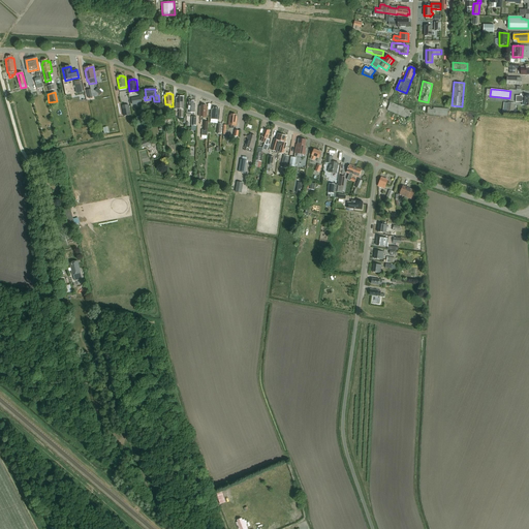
[(522,101),(524,101),(524,106),(528,105),(528,96),(525,97),(523,97),(523,96),(517,95),(516,101),(522,102),(522,101)]
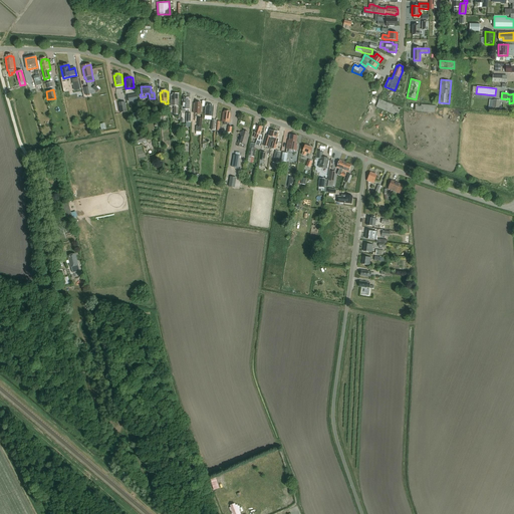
[(379,99),(376,107),(398,116),(401,108),(402,107),(391,102),(390,103),(379,99)]
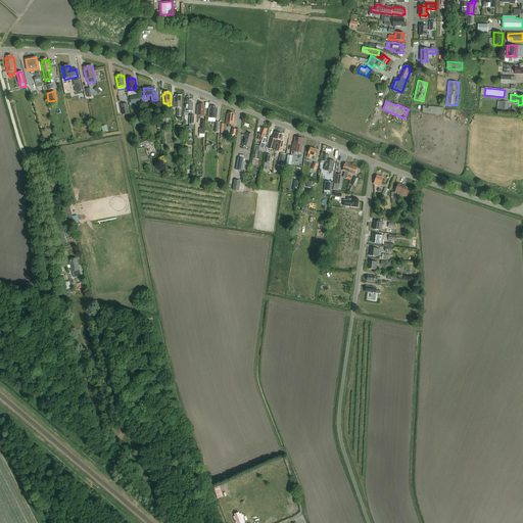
[(497,106),(497,111),(508,112),(509,102),(502,102),(502,106),(497,106)]
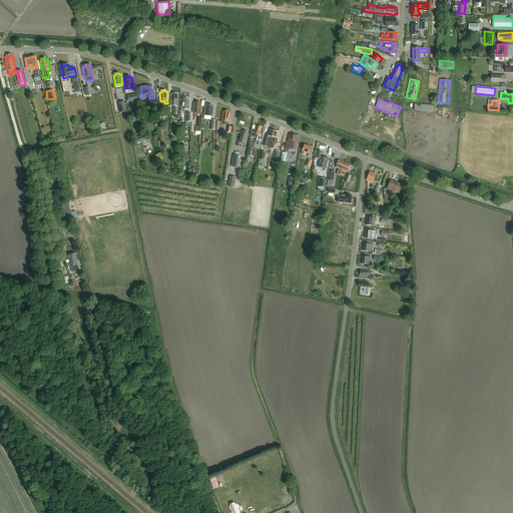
[(434,113),(435,106),(415,103),(414,111),(434,113)]
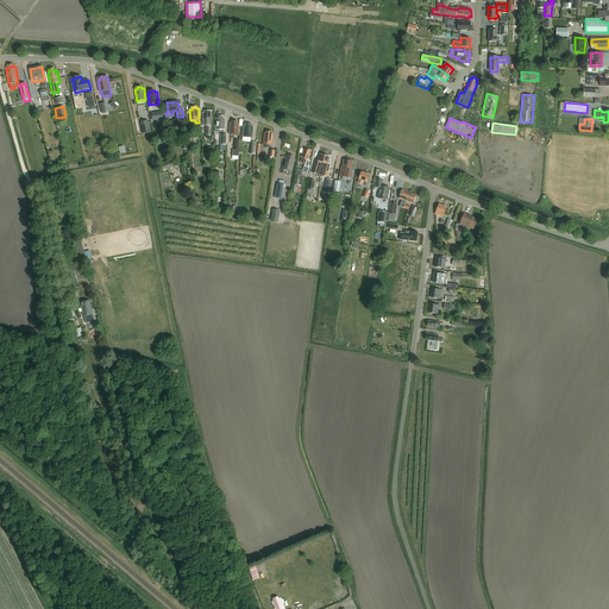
[(243,137),(251,138),(252,138),(253,126),(251,126),(251,125),(246,124),(246,125),(244,125),(243,137)]
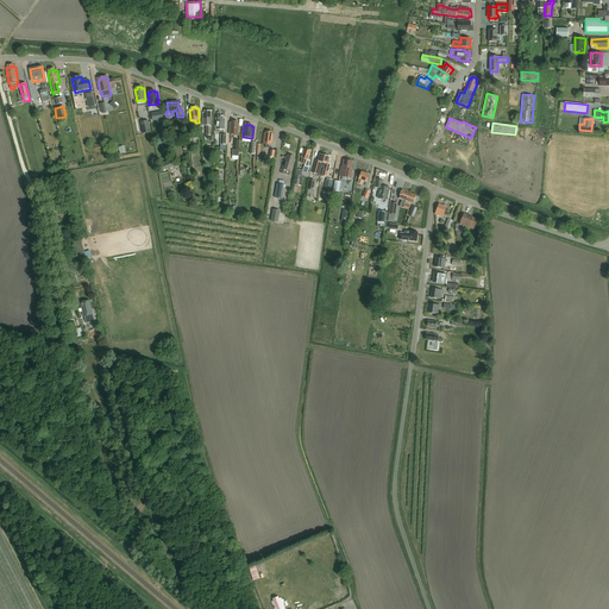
[(272,133),(272,132),(267,131),(267,133),(265,133),(263,144),(265,145),(265,148),(269,148),(270,145),(272,145),(274,135),(272,133)]
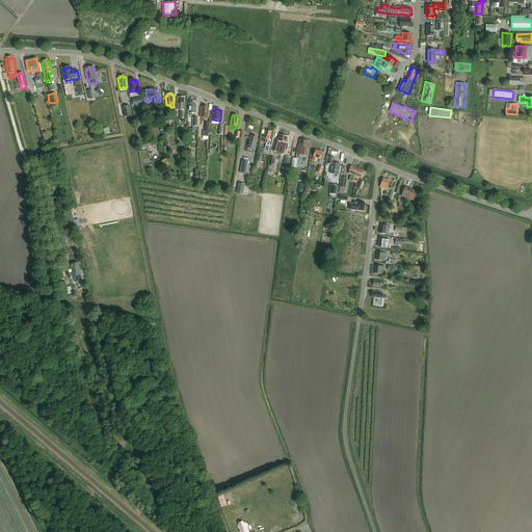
[(264,137),(263,142),(266,143),(264,150),(269,151),(271,144),(270,144),(271,139),(269,139),(270,136),(270,135),(271,132),(266,131),(265,134),(264,137)]
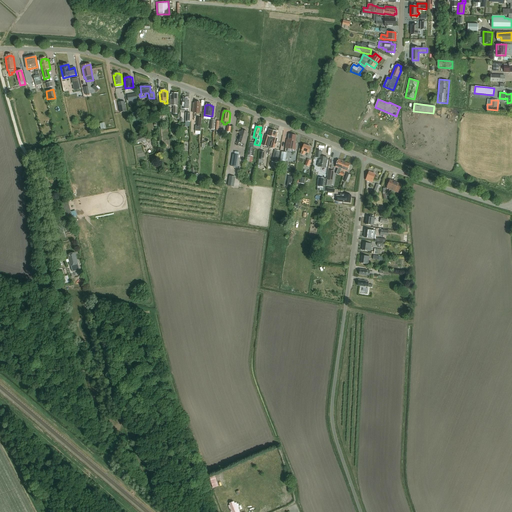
[(266,135),(263,145),(266,146),(266,148),(268,148),(271,140),(274,131),(269,130),(267,135),(266,135)]
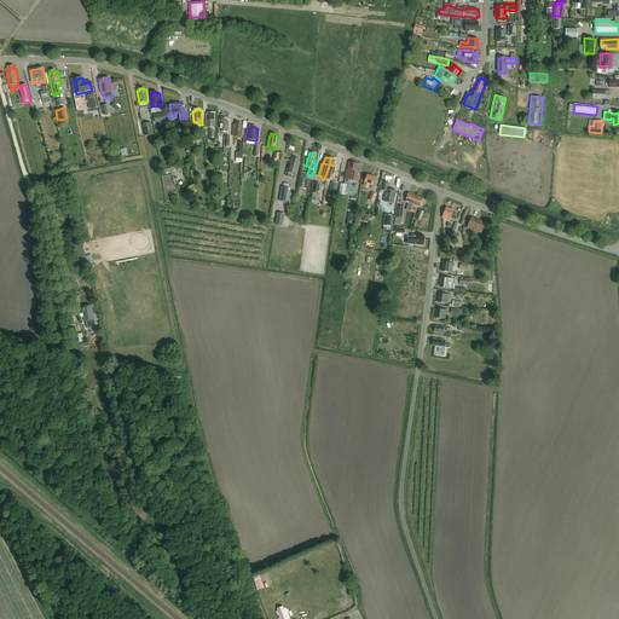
[(295,179),(300,162),(299,162),(299,160),(294,158),(293,160),(291,160),(285,177),(295,179)]
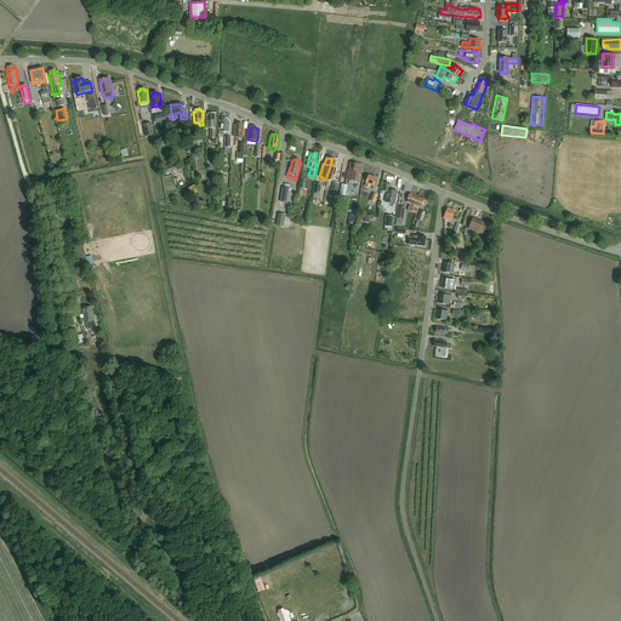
[(165,175),(177,169),(175,163),(171,165),(170,164),(166,166),(166,167),(163,170),(165,175)]
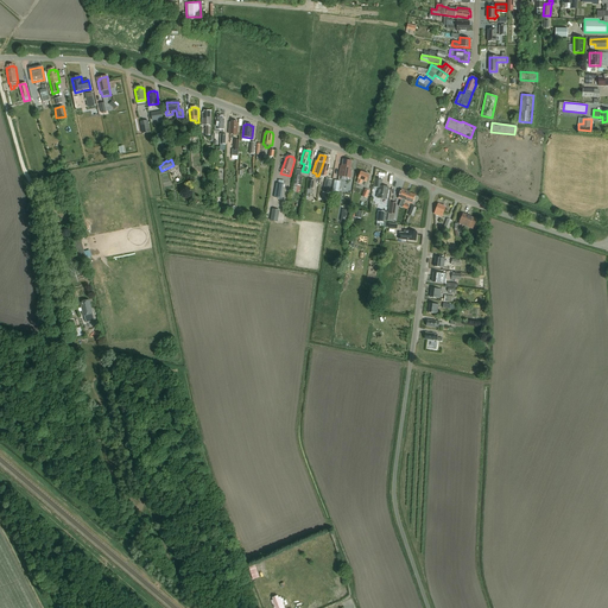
[(350,178),(353,171),(350,171),(353,162),(343,159),(342,166),(341,166),(339,176),(350,178)]
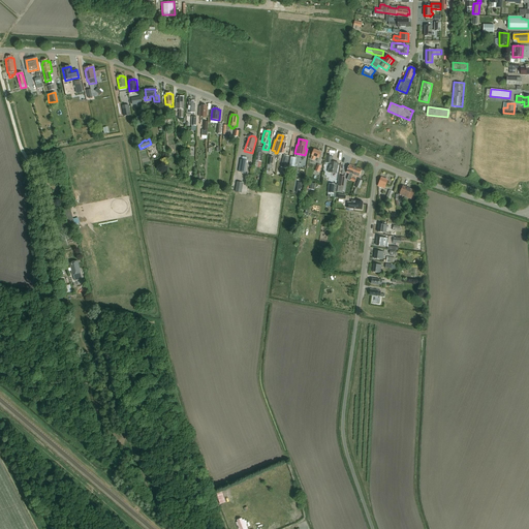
[(319,158),(321,152),(314,149),(312,155),(312,156),(311,159),(314,160),(316,157),(319,158)]
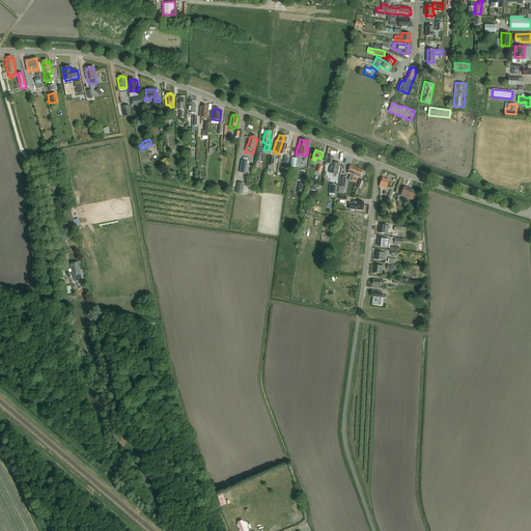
[(261,168),(262,162),(263,154),(258,152),(256,161),(255,167),(261,168)]
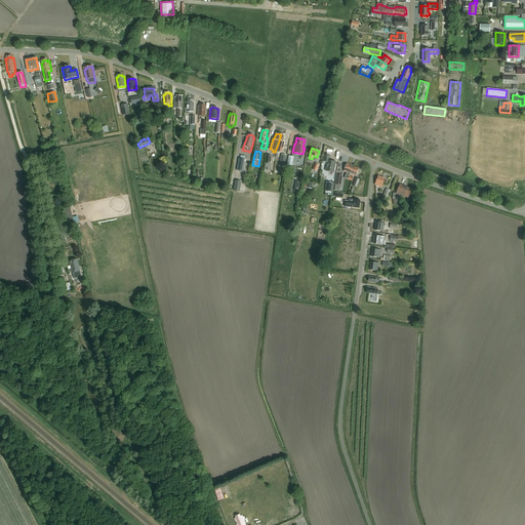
[(326,171),(334,172),(335,161),(329,161),(330,155),(324,155),(323,161),(327,162),(326,171)]
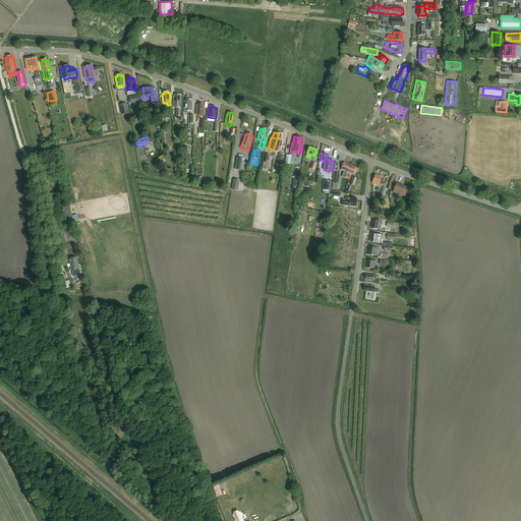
[(347,172),(350,165),(344,163),(341,170),(344,171),(342,177),(345,178),(345,177),(346,175),(347,172)]
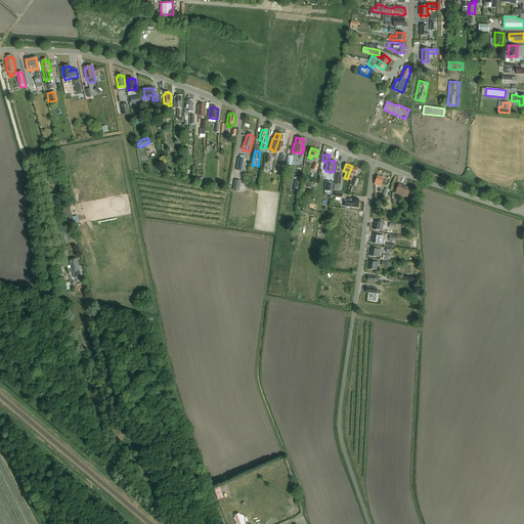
[(355,176),(358,168),(352,166),(349,173),(355,176)]
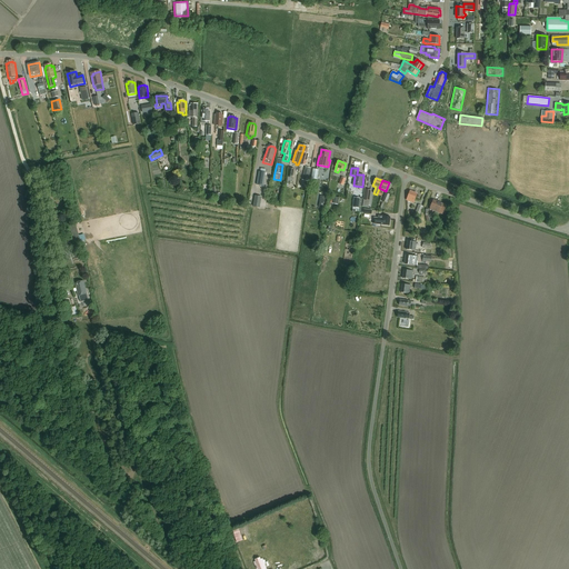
[(407,200),(413,202),(417,193),(410,191),(407,200)]
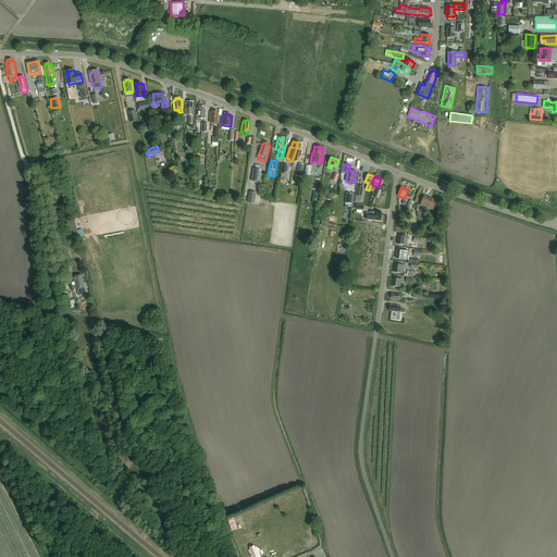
[(346,194),(345,207),(353,208),(355,195),(346,194)]
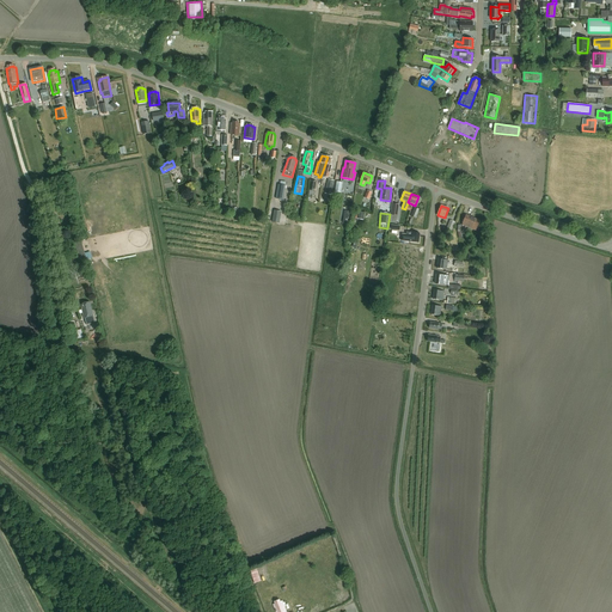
[(470,227),(473,218),(466,215),(461,225),(470,227)]
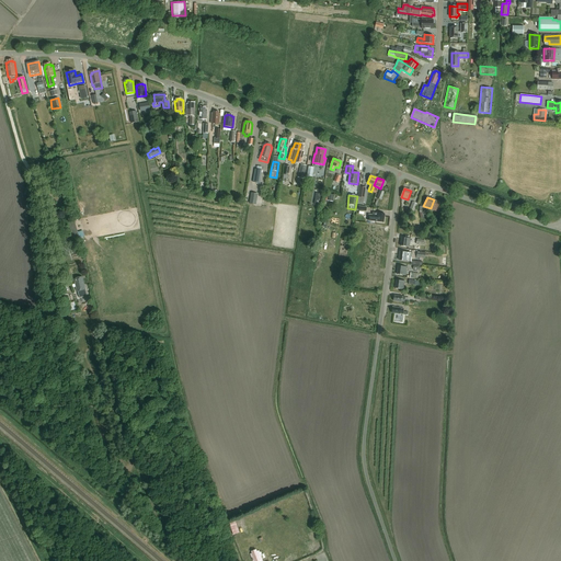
[(437,212),(441,203),(434,199),(431,208),(437,212)]
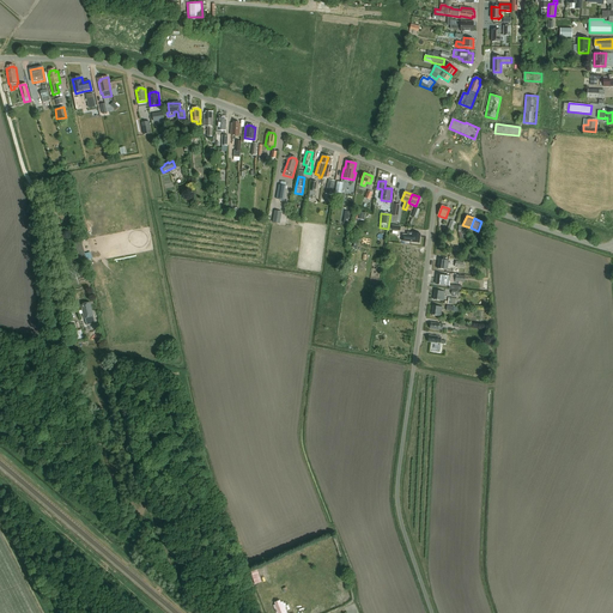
[(420,234),(411,232),(407,232),(407,236),(402,235),(401,241),(419,243),(420,234)]
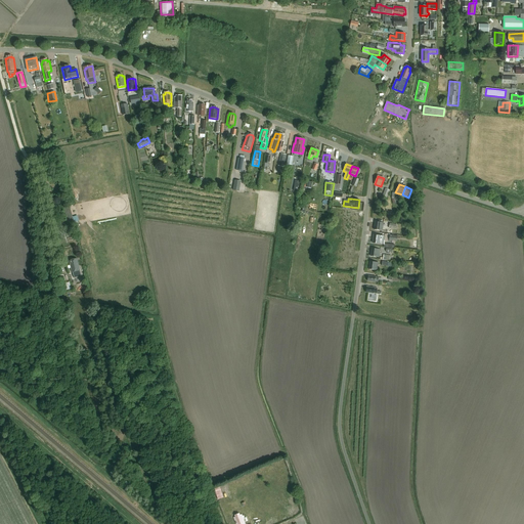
[(62,210),(68,225),(75,223),(70,208),(62,210)]
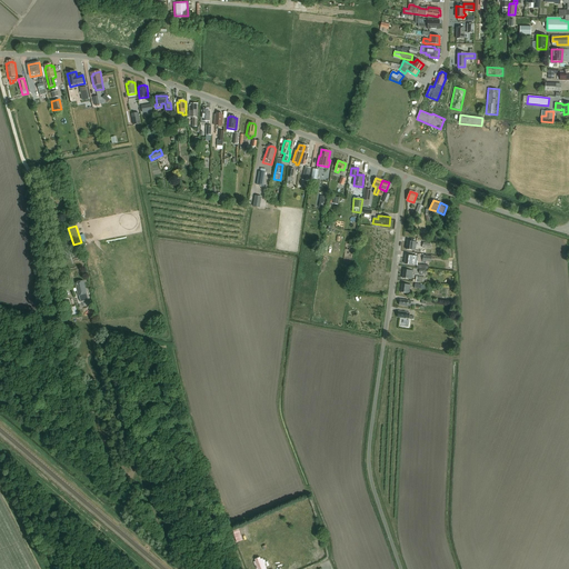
[(378,238),(389,240),(390,231),(380,229),(378,238)]
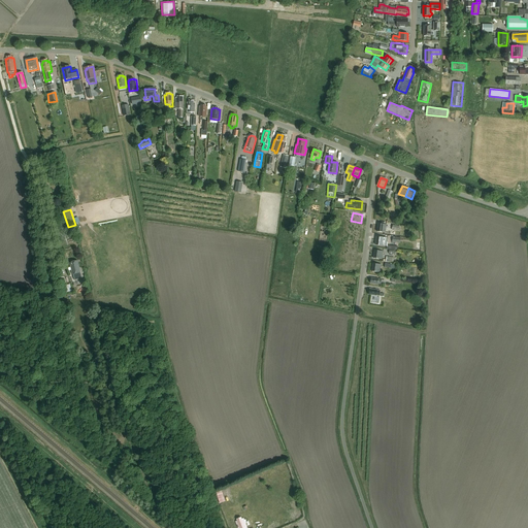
[(389,230),(386,230),(386,225),(378,224),(377,231),(386,232),(386,235),(388,235),(389,230)]
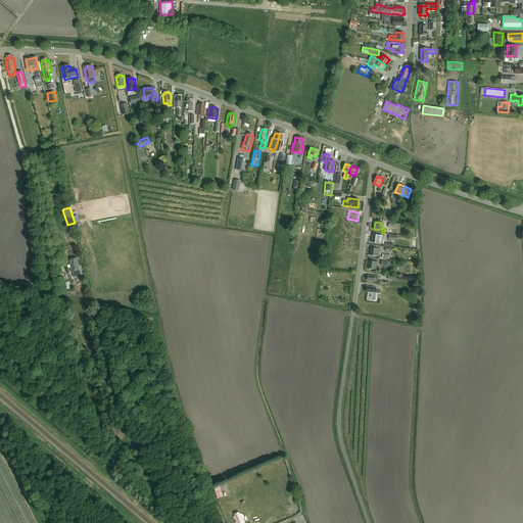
[(357,233),(357,225),(346,225),(345,233),(357,233)]
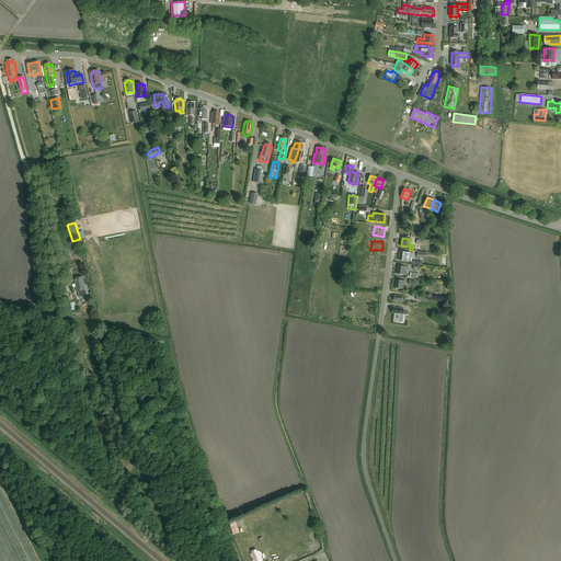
[(412,253),(409,252),(400,251),(399,260),(411,261),(412,253)]
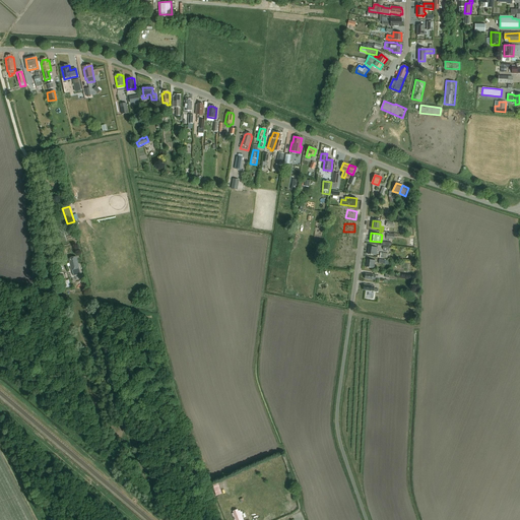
[(369,246),(369,254),(376,255),(377,247),(369,246)]
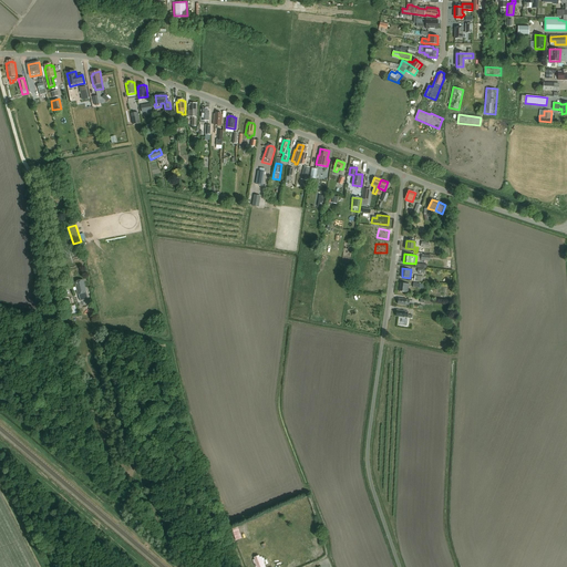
[(74,282),(78,295),(79,295),(86,292),(83,279),(74,282)]
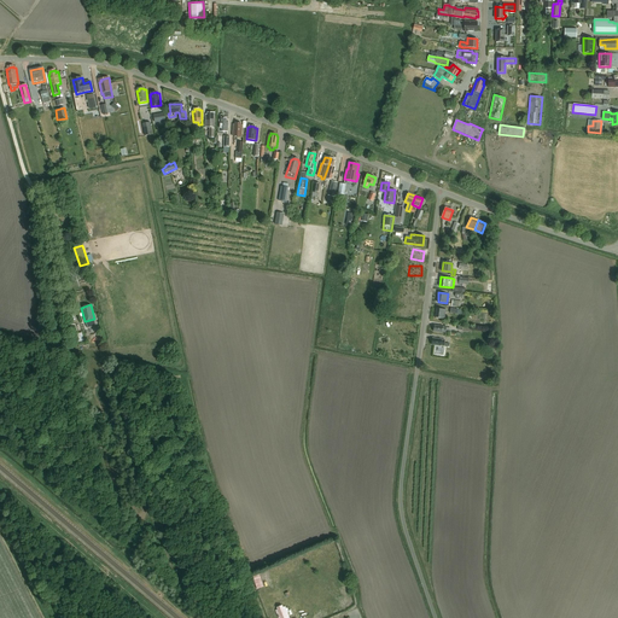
[(444,320),(445,314),(445,310),(437,309),(436,319),(444,320)]
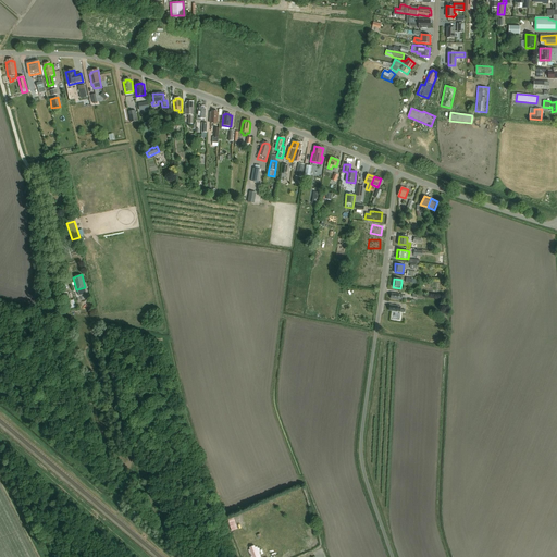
[(70,308),(77,307),(73,291),(65,293),(70,308)]
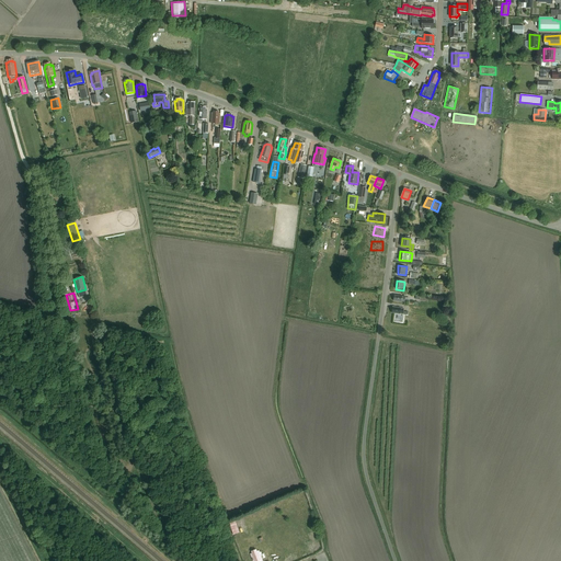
[(263,560),(260,550),(258,551),(256,550),(252,551),(252,553),(251,553),(253,560),(263,560)]
